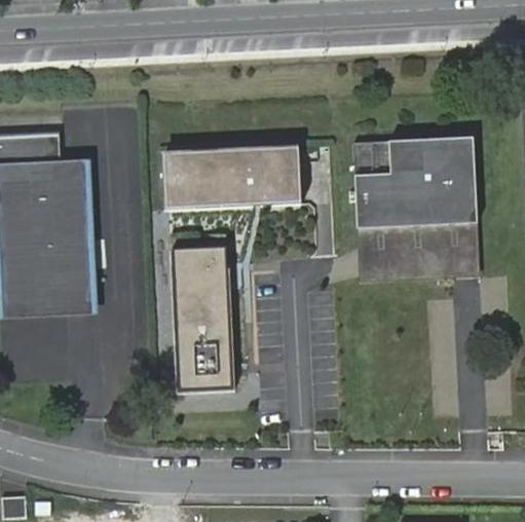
[(90,154),(62,155),(60,123),(0,125),(0,298),(99,294),(90,154)]
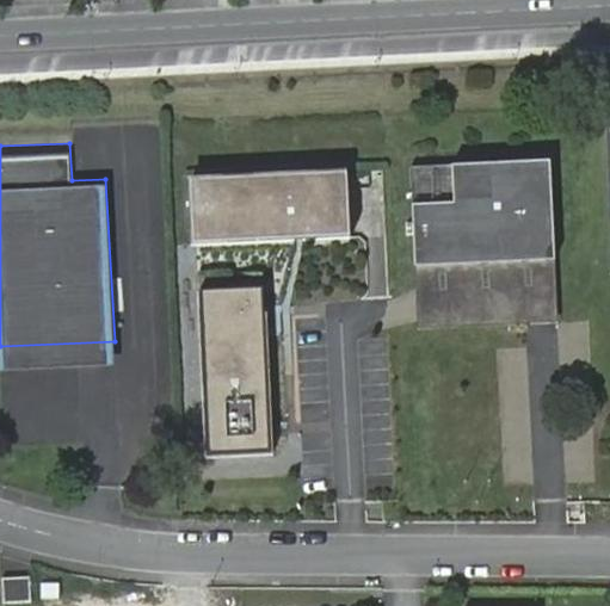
[(549,158),(408,164),(413,263),(553,257),(549,158)]
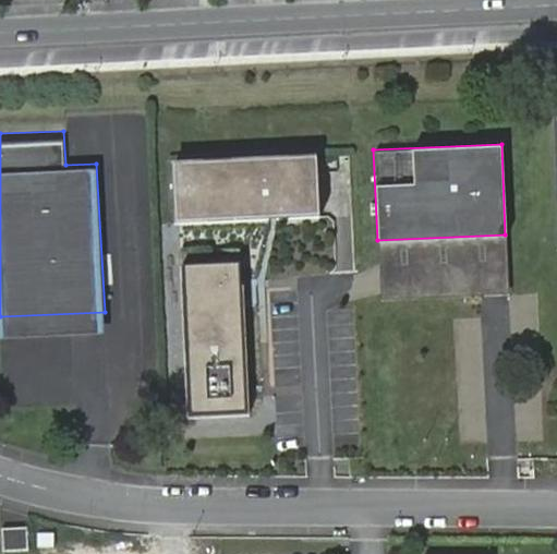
[(316,154),(171,159),(174,220),(318,214),(316,154)]
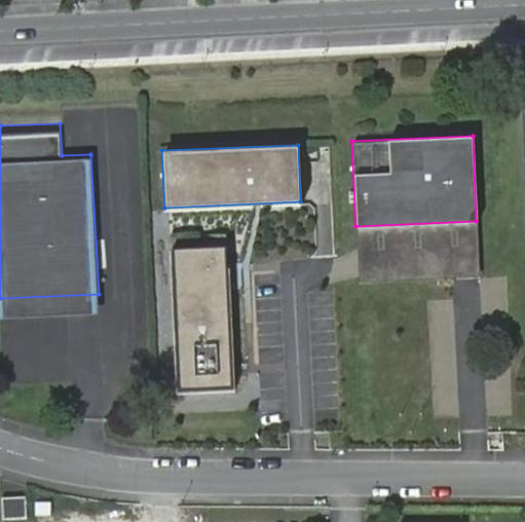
[(476,221),(355,226),(359,280),(479,273),(476,221)]
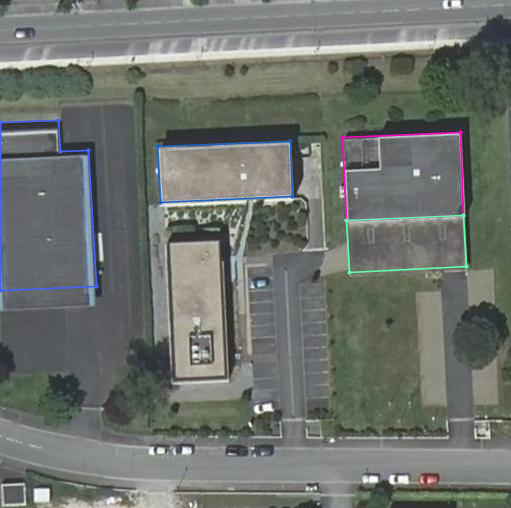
[(166,240),(172,378),(225,376),(219,238),(166,240)]
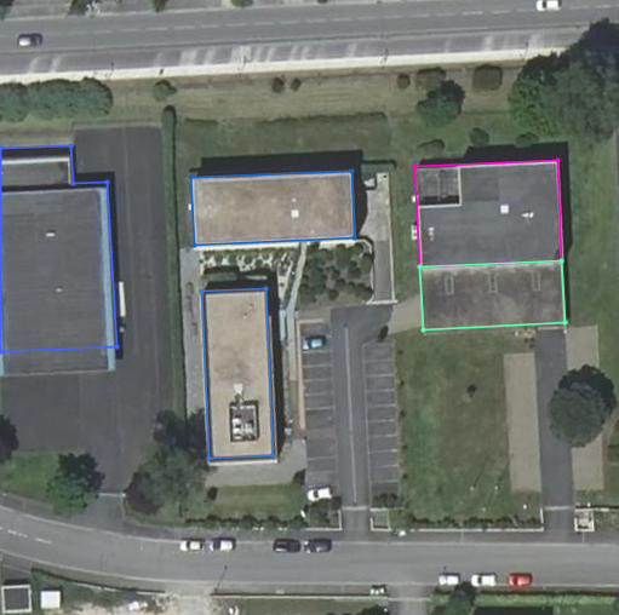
[(116,346),(0,351),(0,367),(116,362),(116,346)]
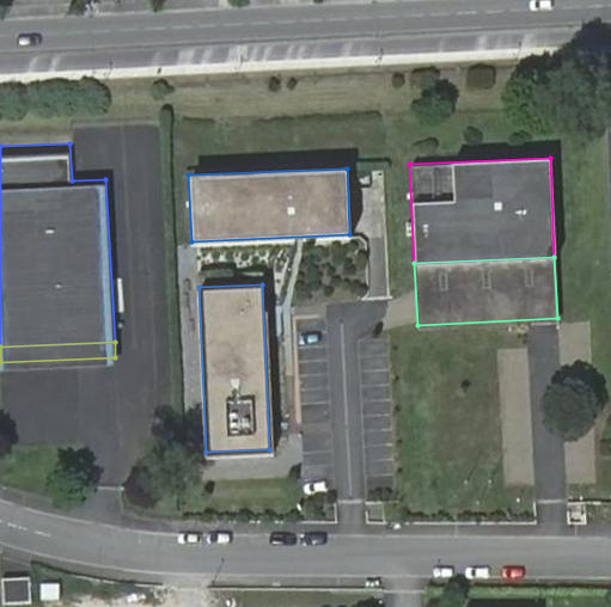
[(29,596),(28,568),(1,569),(2,600),(29,596)]
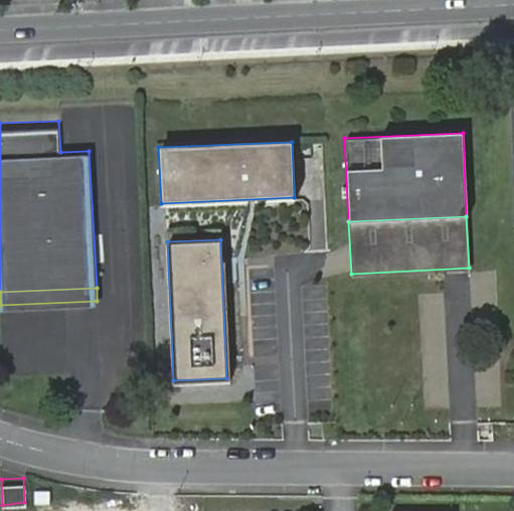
All buildings are outlined.
